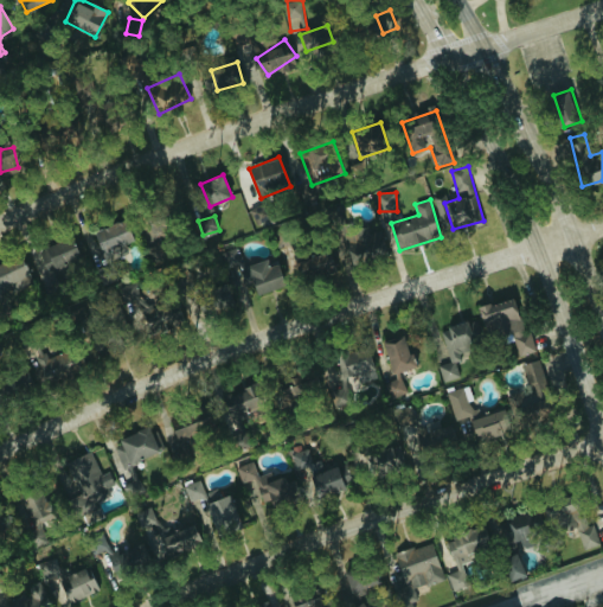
[(94,231),(103,254),(134,242),(124,219),(94,231)]
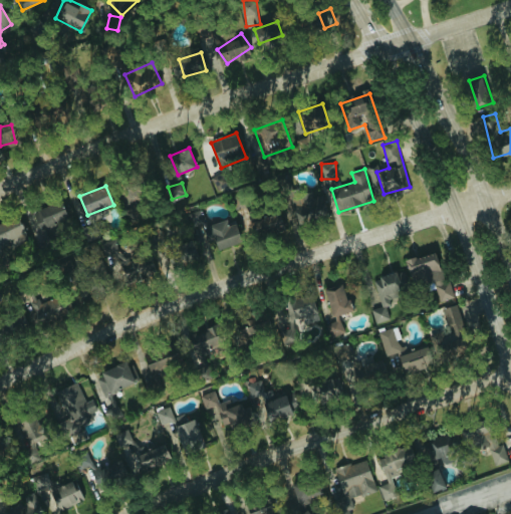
[(331,213),(322,195),(316,198),(312,190),(291,200),(304,226),(331,213)]
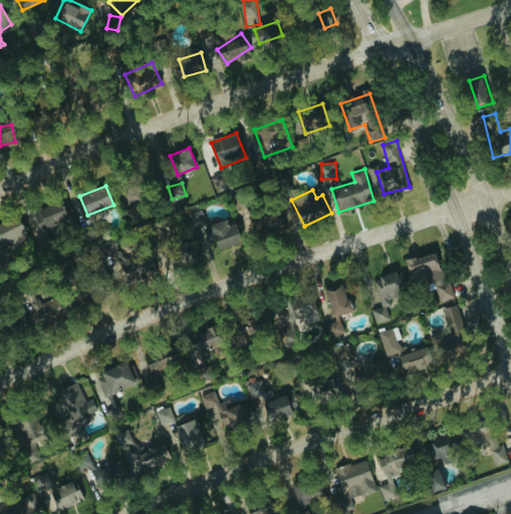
[(33,211),(39,229),(68,220),(62,201),(33,211)]
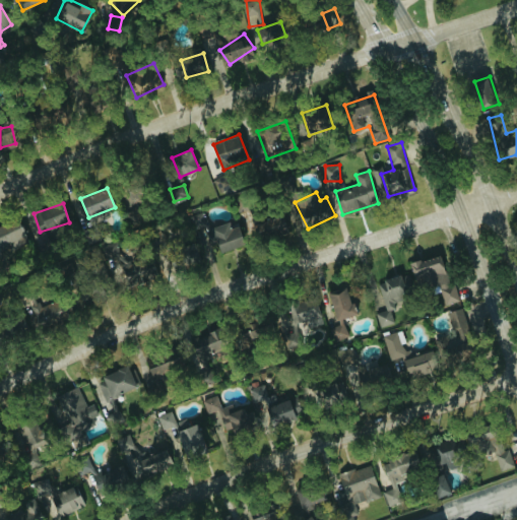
[(131,226),(142,221),(136,208),(125,214),(131,226)]
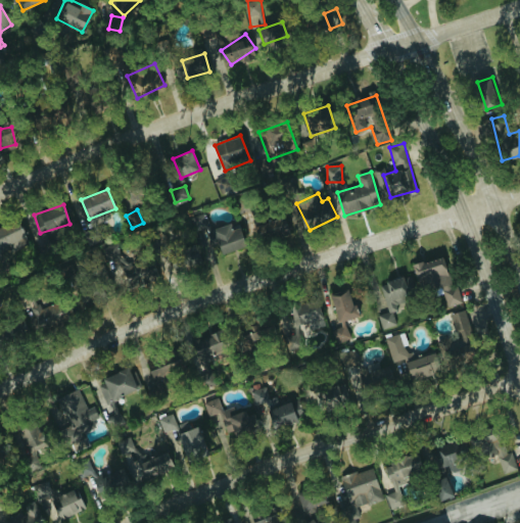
[(192,216),(194,231),(208,230),(206,214),(192,216)]
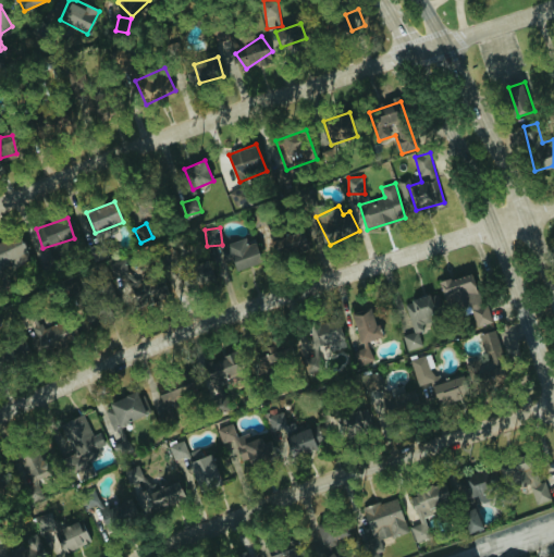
[(305,230),(272,234),(274,255),(307,251),(305,230)]
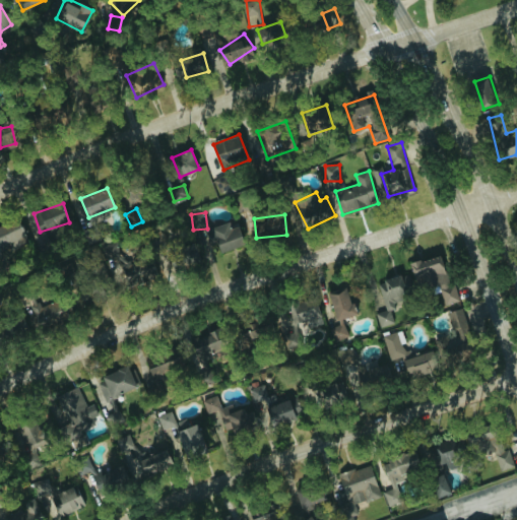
[(0,247),(7,245),(10,254),(29,245),(18,218),(0,225),(0,247)]
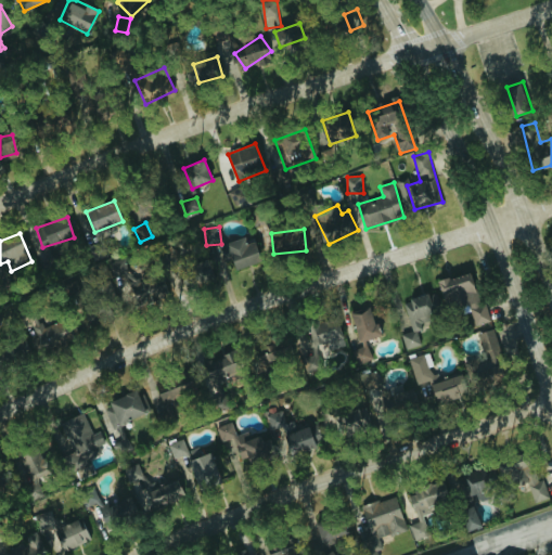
[(247,244),(244,236),(225,244),(234,271),(262,260),(255,241),(247,244)]
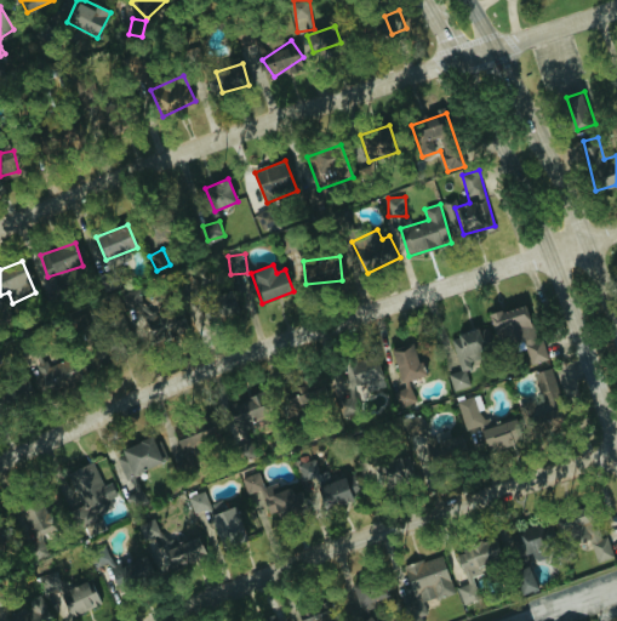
[(234,289),(215,297),(224,319),(244,311),(234,289)]
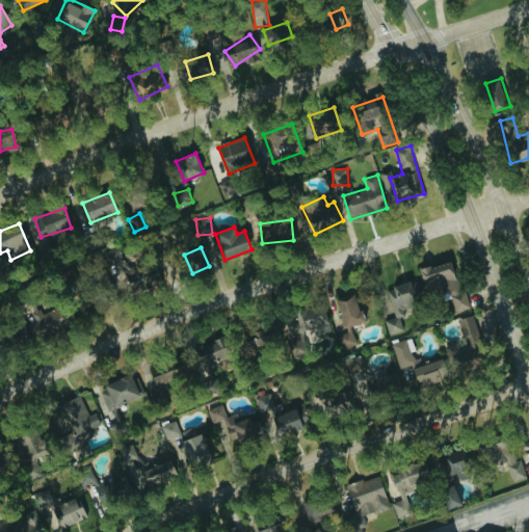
[(422,268),(428,298),(459,291),(452,261),(422,268)]
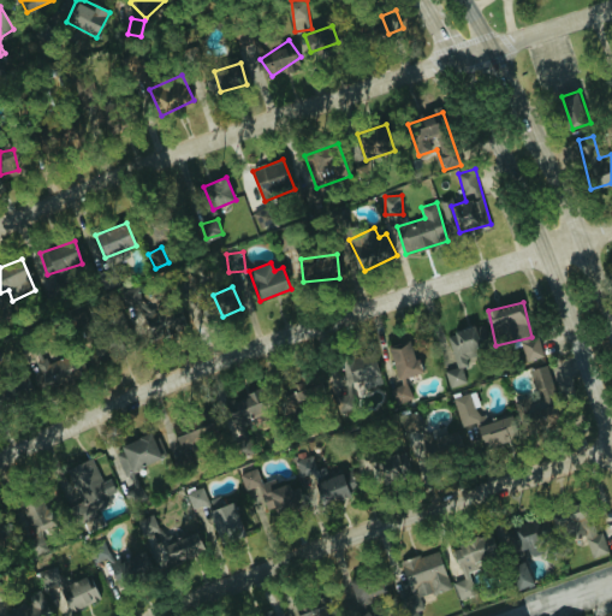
[(185,332),(183,306),(141,311),(143,336),(185,332)]
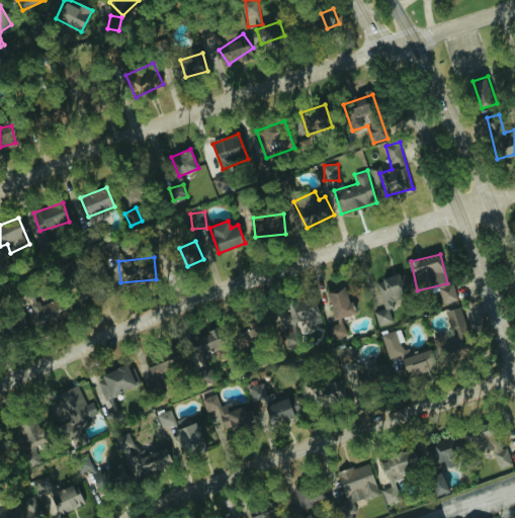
[(379,326),(394,322),(390,306),(408,300),(406,291),(413,289),(408,272),(373,282),(380,309),(374,311),(379,326)]
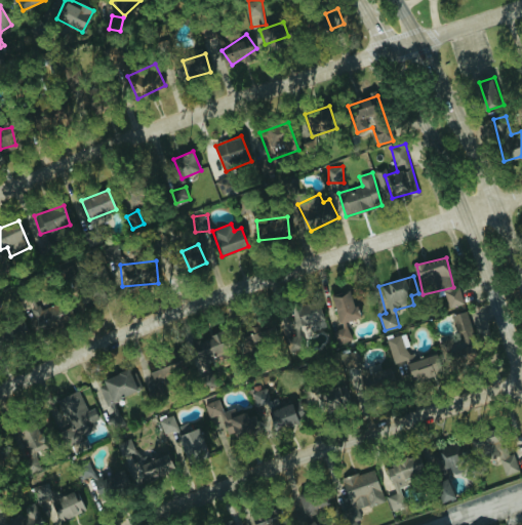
[(340,324),(359,318),(350,289),(331,295),(340,324)]
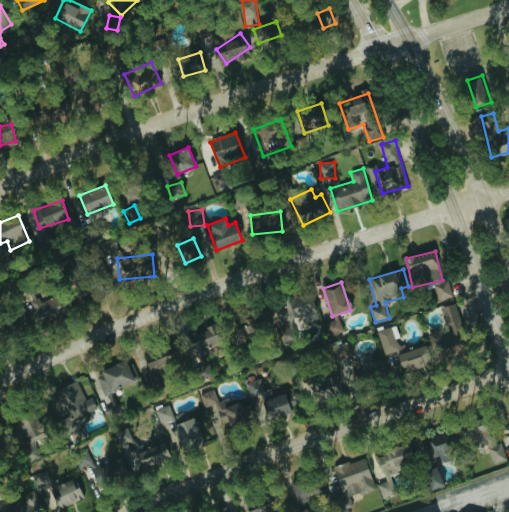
[(437,302),(453,298),(449,282),(433,286),(437,302)]
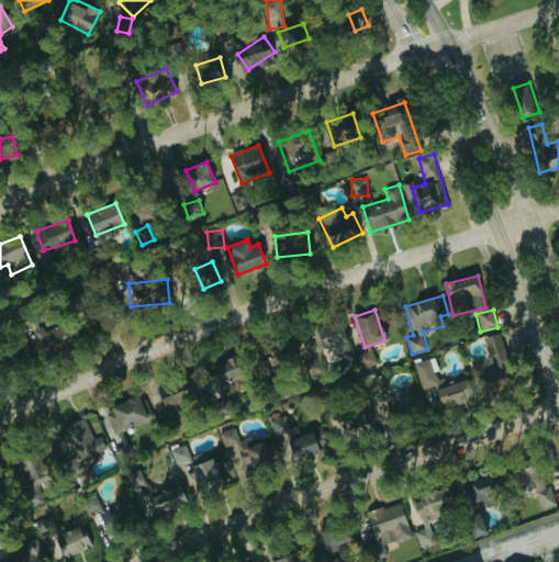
[(84,316),(85,340),(103,338),(101,315),(84,316)]
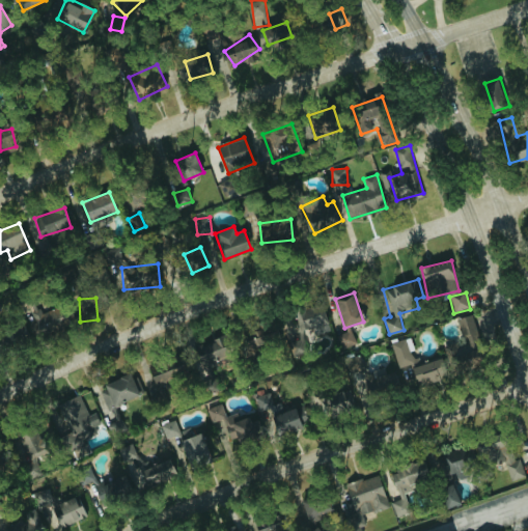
[(76,322),(68,303),(43,312),(40,306),(30,310),(32,316),(24,319),(32,339),(76,322)]
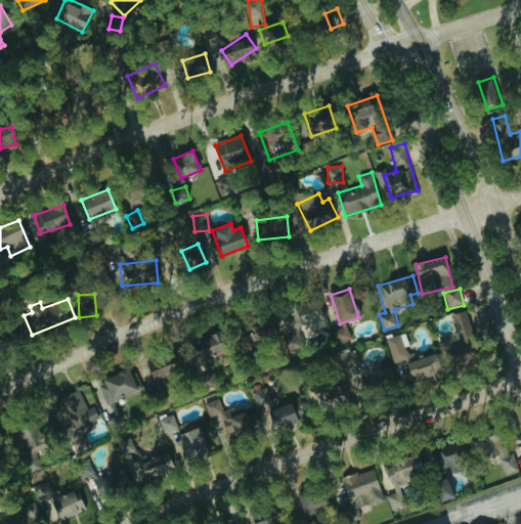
[(320,303),(291,308),(296,336),(326,330),(320,303)]
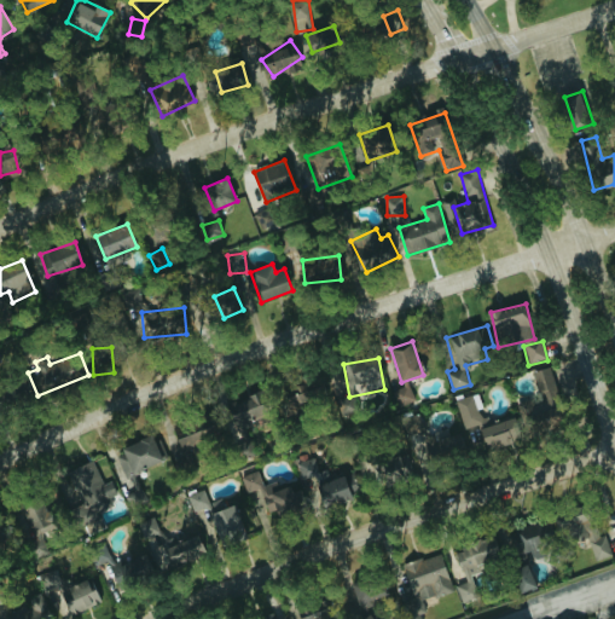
[(558,393),(551,366),(534,371),(541,399),(520,406),(524,426),(556,417),(550,395),(558,393)]
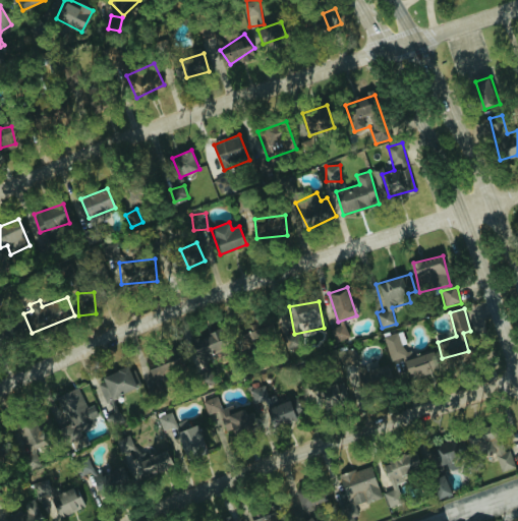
[(0,325),(0,345),(31,335),(23,316),(0,325)]
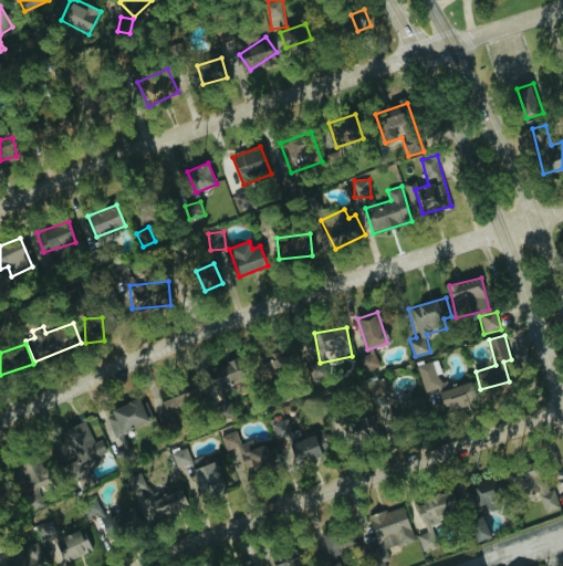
[(302,368),(298,348),(260,356),(263,377),(302,368)]
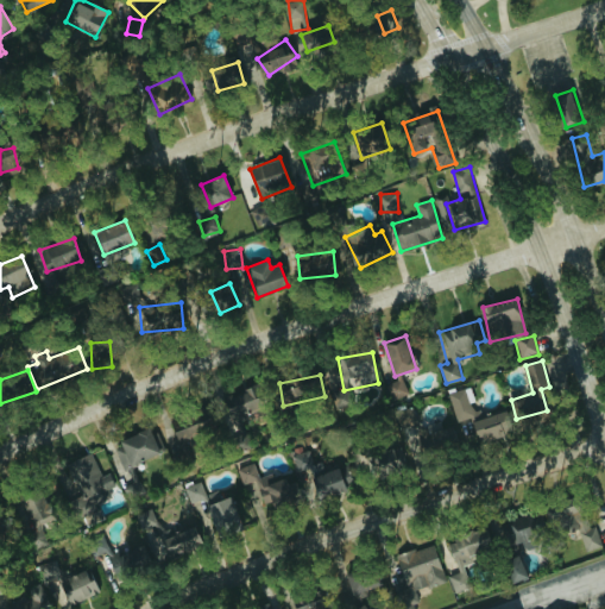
[(385,383),(392,400),(409,394),(402,376),(385,383)]
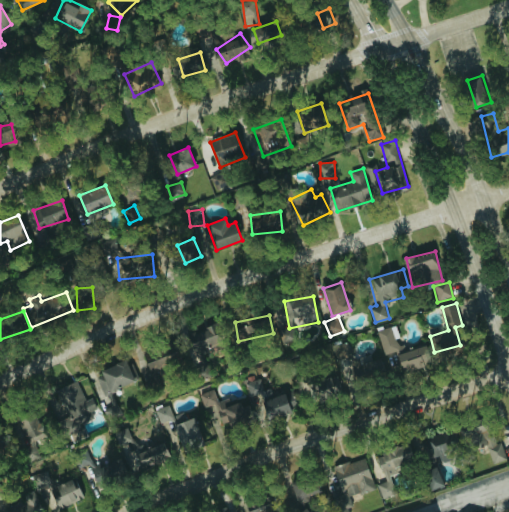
[(433,364),(428,345),(407,351),(404,341),(400,342),(397,326),(378,330),(385,357),(354,365),(349,344),(336,347),(342,370),(355,367),(358,382),(433,364)]
